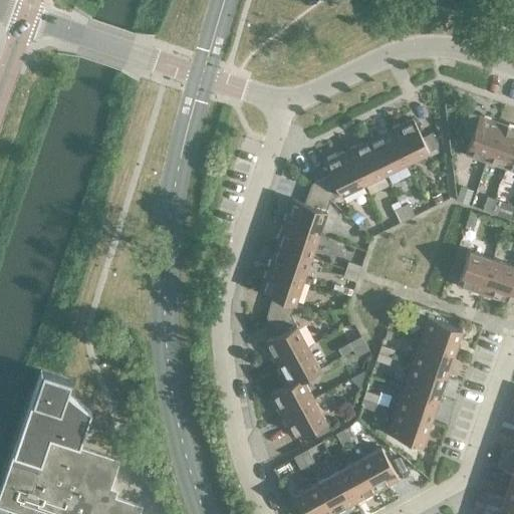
[(466,154),(486,161),(499,122),(469,112),(464,126),(474,131),(466,154)]
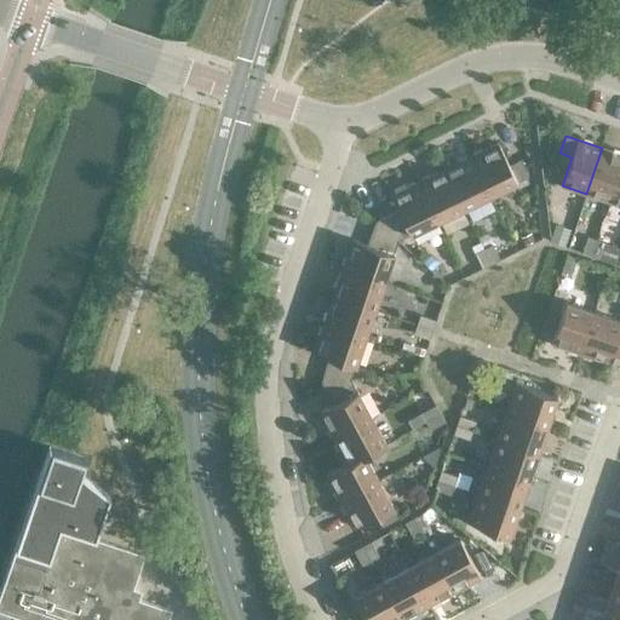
[(498,143),(470,156),(489,196),(528,177),(518,160),(509,166),(498,143)]
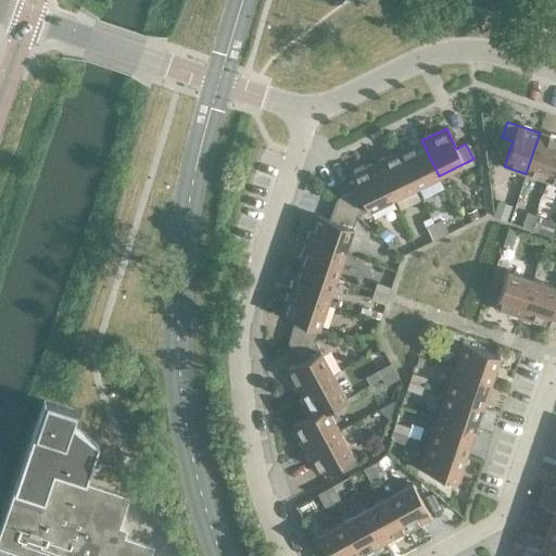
[(555,152),(555,138),(540,133),(526,174),(546,181),(555,152)]
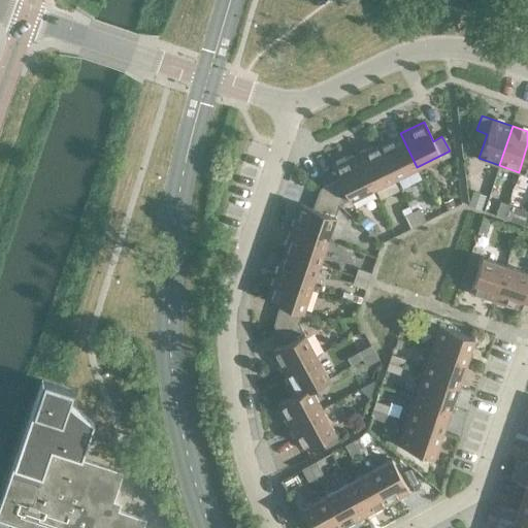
[(417,167),(400,133),(377,144),(395,177),(417,167)]
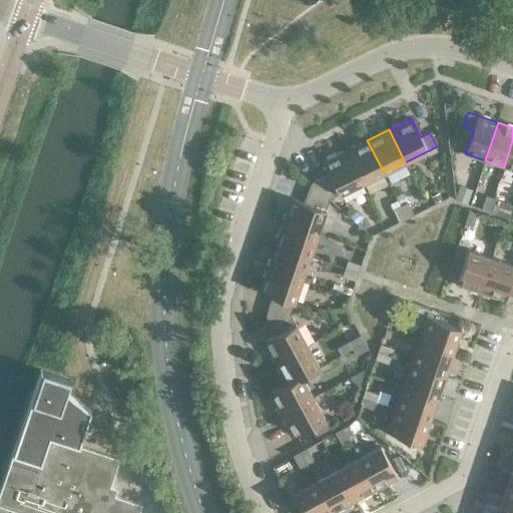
[(384,172),(367,140),(346,150),(362,183),(384,172)]
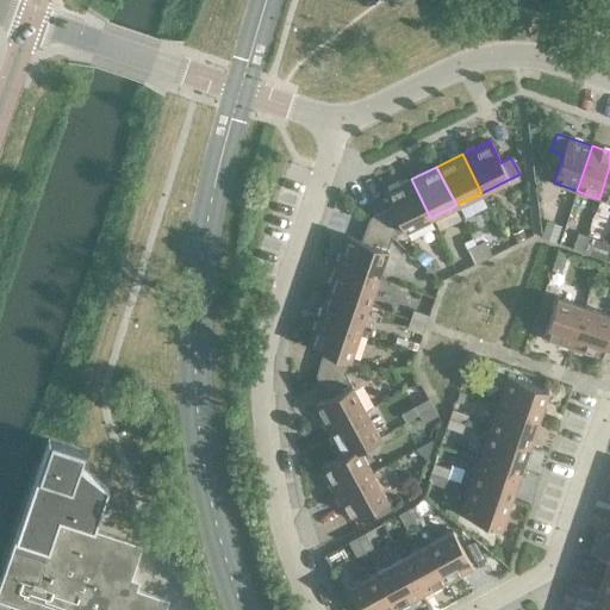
[(609,167),(599,199),(609,201),(609,167)]
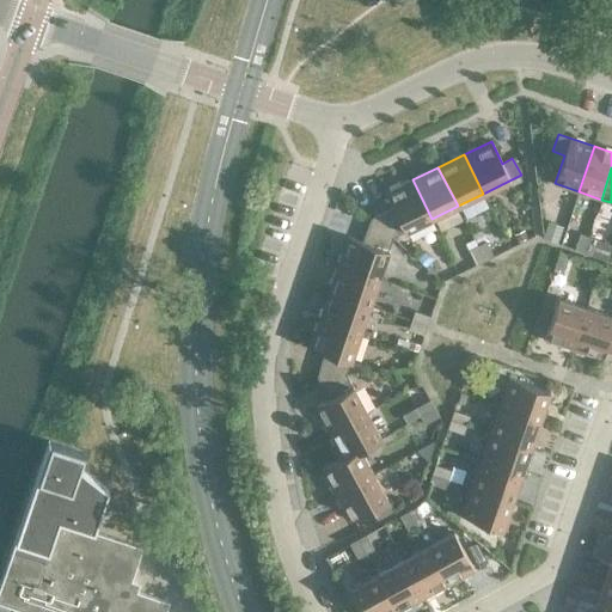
[(432,219),(412,179),(386,193),(392,207),(371,218),(392,238),(432,219)]
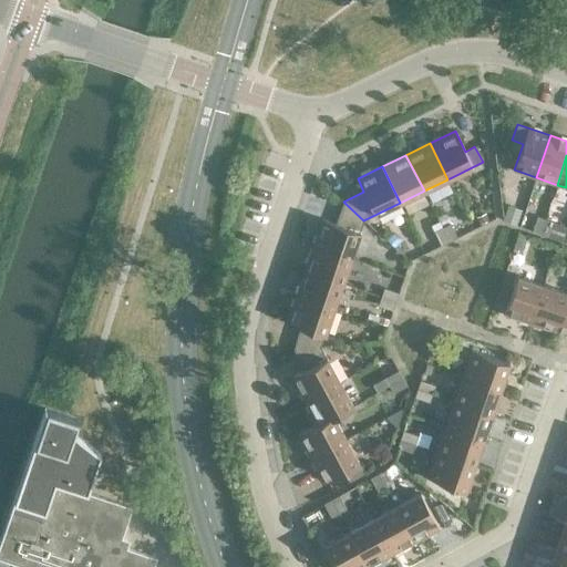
[(363,220),(343,202),(336,224),(322,218),(313,246),(351,258),(363,220)]
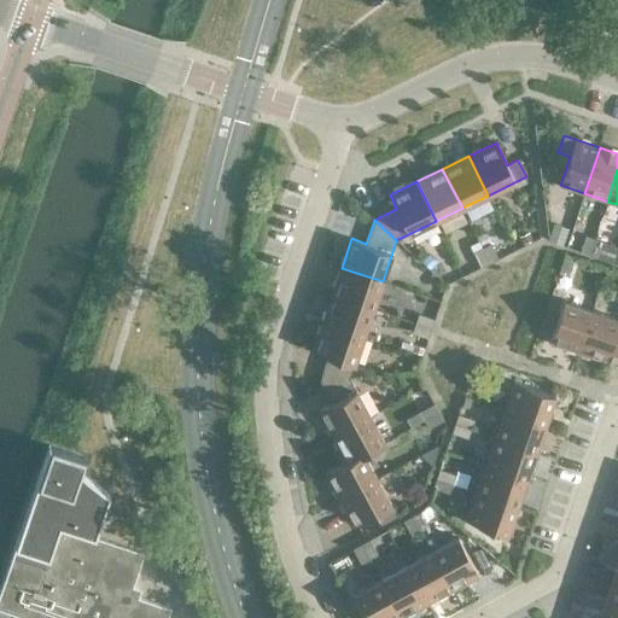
[(551,242),(565,246),(570,232),(555,227),(551,242)]
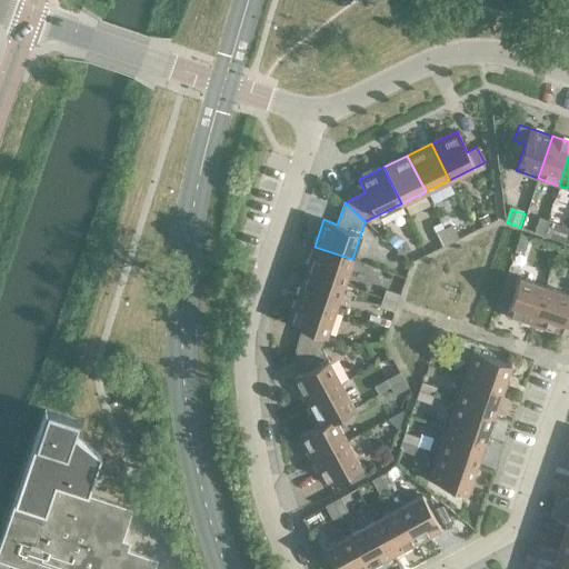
[(478,218),(481,226),(490,221),(487,213),(478,218)]
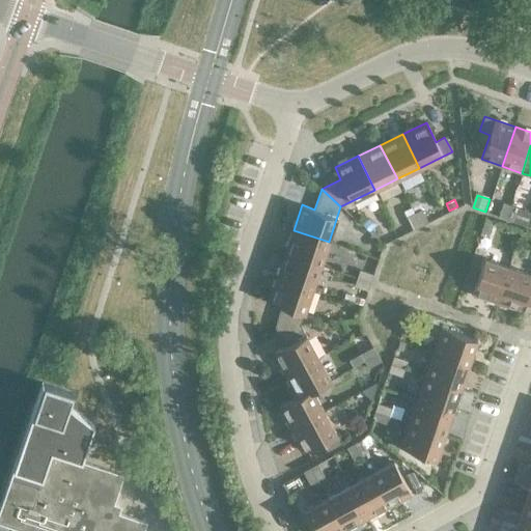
[(503,202),(498,217),(506,219),(510,205),(503,202)]
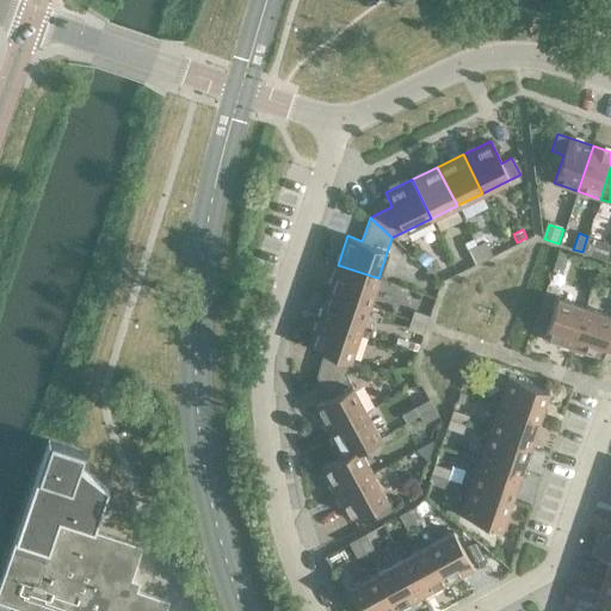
[(597,239),(587,236),(582,252),(591,255),(597,239)]
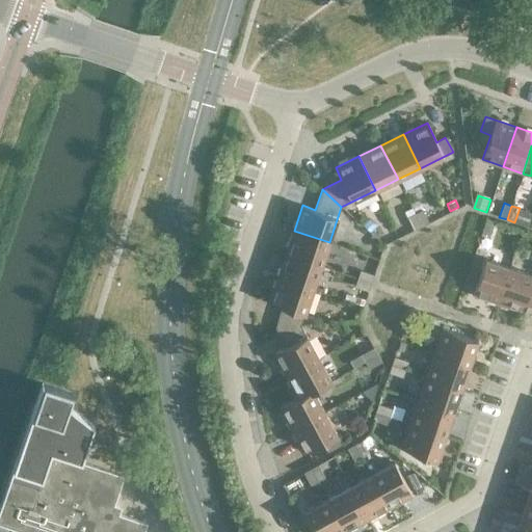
[(422,210),(415,214),(421,227),(429,223),(422,210)]
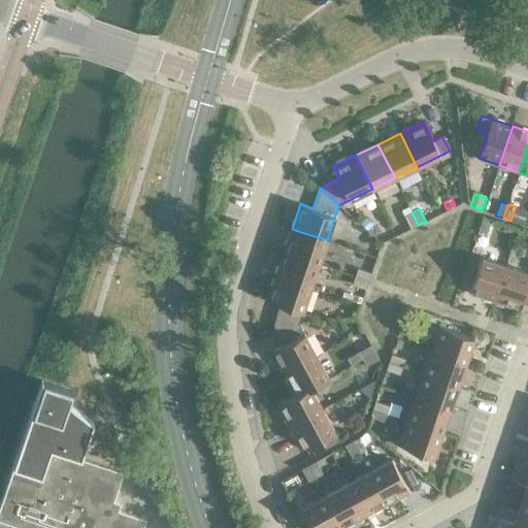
[(418,225),(411,212),(404,216),(410,229),(418,225)]
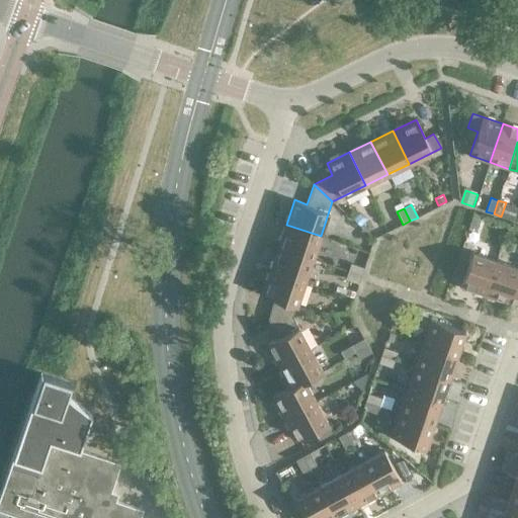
[(352,220),(359,226),(365,220),(358,212),(352,220)]
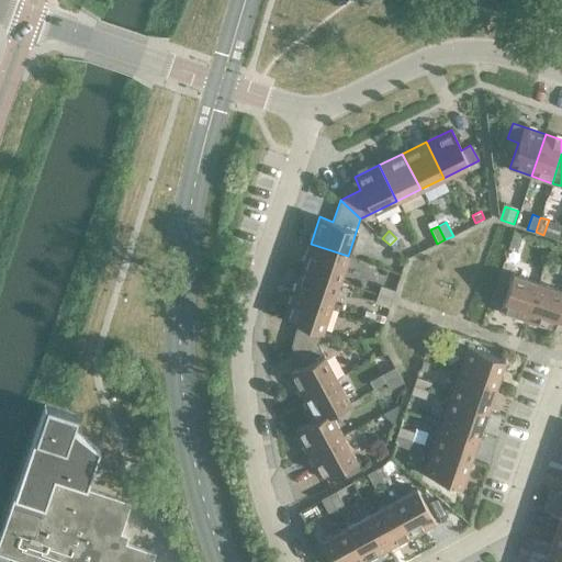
[(523,234),(514,232),(508,246),(517,249),(523,234)]
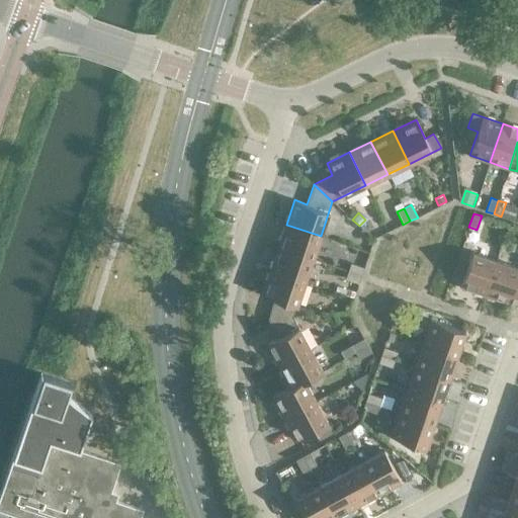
[(321,236),(286,225),(278,247),(313,259),(321,236)]
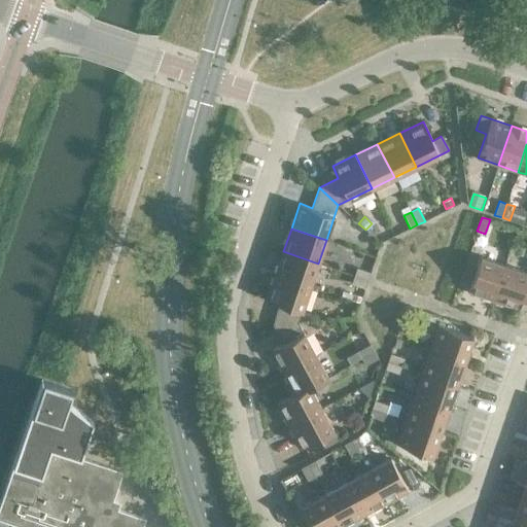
[(318,264),(283,251),(275,275),(310,287),(318,264)]
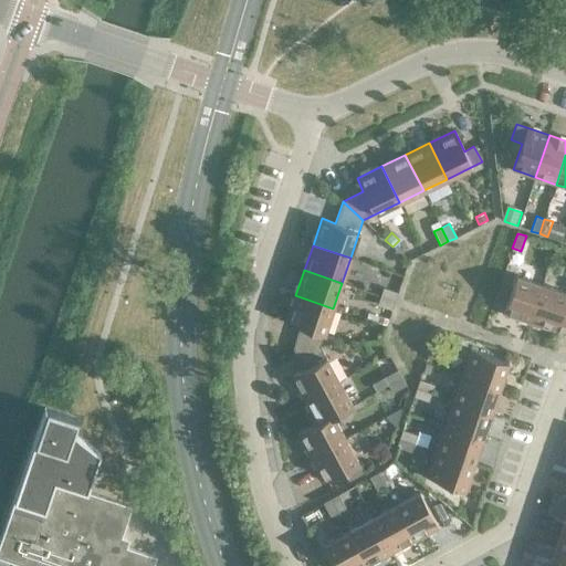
[(503,313),(530,323),(543,285),(516,275),(511,291),(507,299),(503,313)]
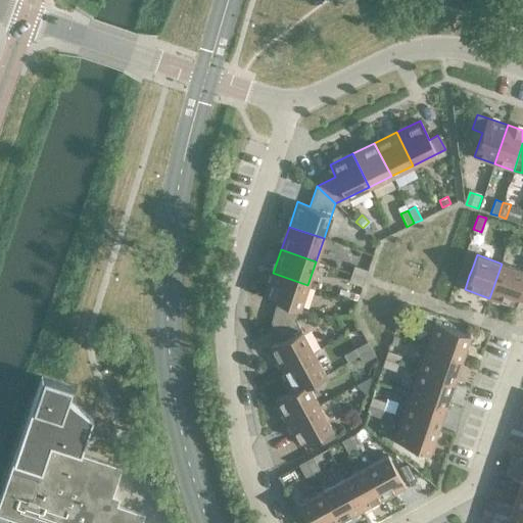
[(522,274),(522,270),(502,264),(489,298),(513,305),(522,274)]
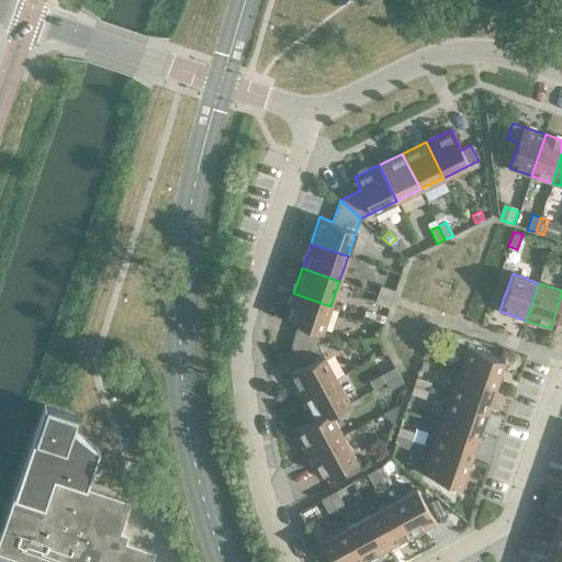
[(498,285),(496,294),(504,296),(507,289),(498,285)]
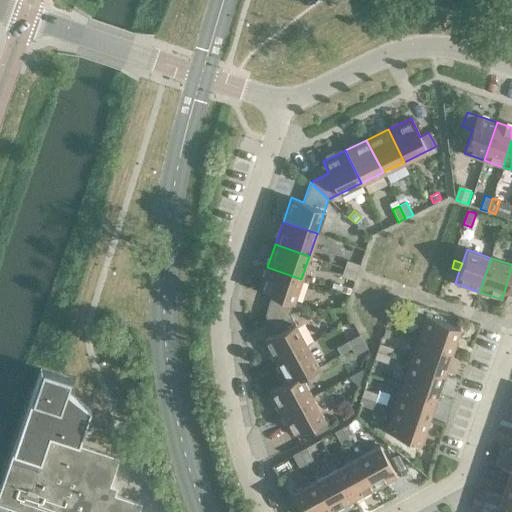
[(346,261),(344,268),(357,273),(360,265),(346,261)]
